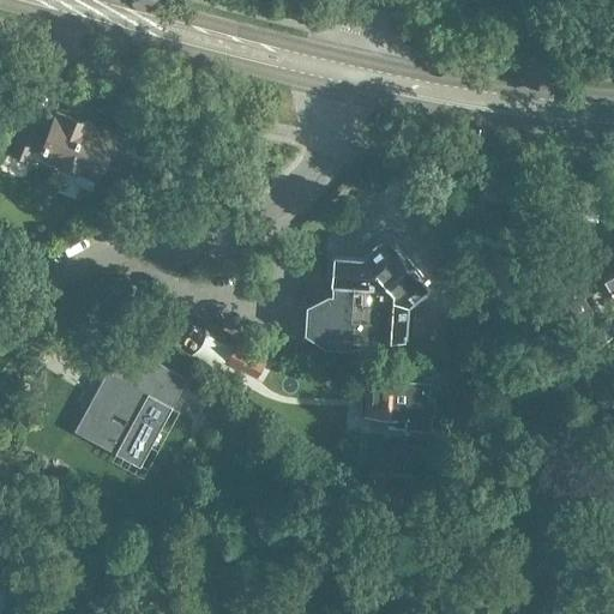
[(78,174),(74,184),(92,191),(112,143),(110,142),(114,136),(85,124),(86,121),(68,114),(66,119),(56,114),(47,137),(38,133),(38,132),(24,126),(12,155),(28,161),(34,149),(40,152),(37,157),(59,164),(58,167),(78,174)]
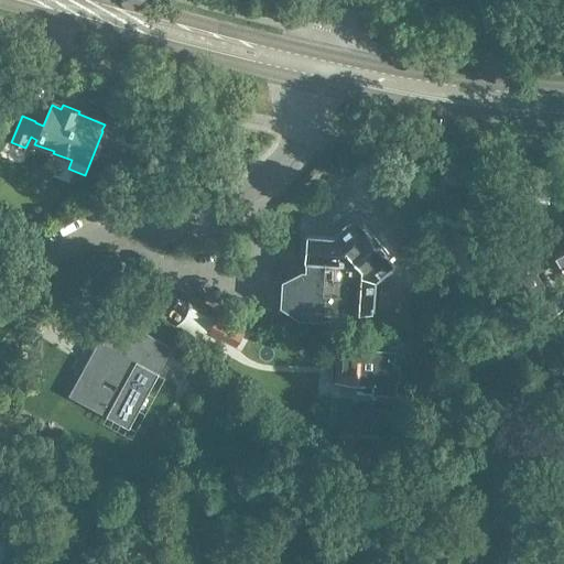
[(303,277),(290,283),(289,301),(302,310),(320,311),(335,306),(371,308),(375,277),(391,261),(387,256),(389,253),(364,224),(360,226),(356,220),(353,223),(349,223),(339,231),(339,235),(337,236),(306,234),(303,277)]
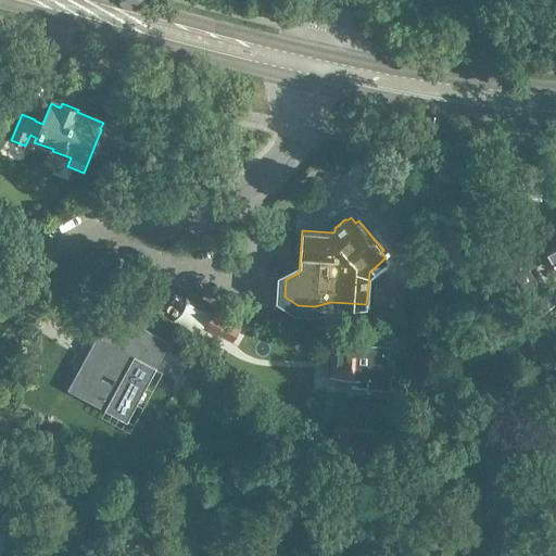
[(555,225),(554,227),(552,222),(515,243),(530,269),(551,256),(555,264),(555,225)]
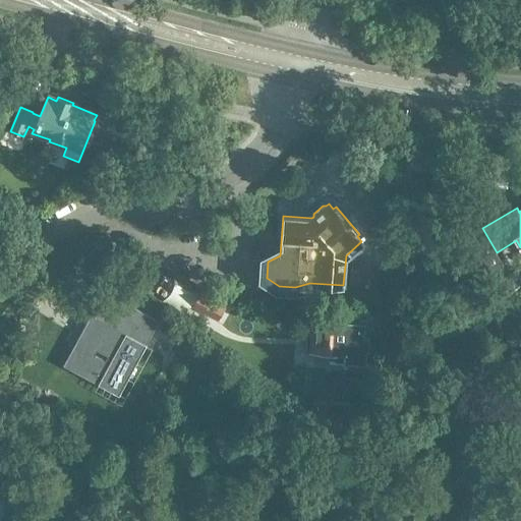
[(183,310),(196,293),(178,278),(165,295),(183,310)]
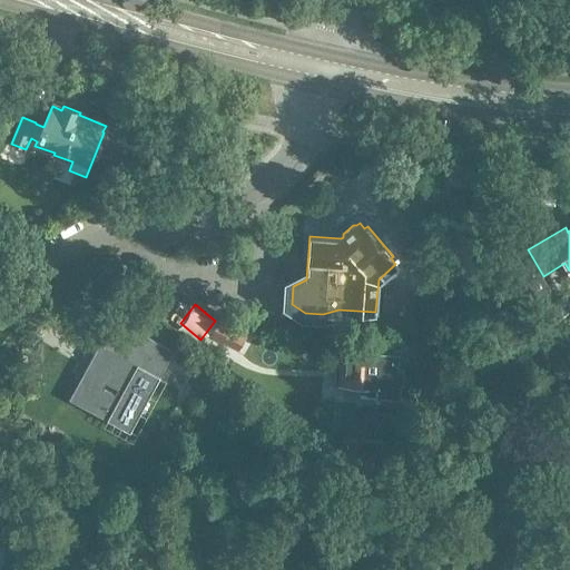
[(209,336),(238,352),(247,333),(218,317),(209,336)]
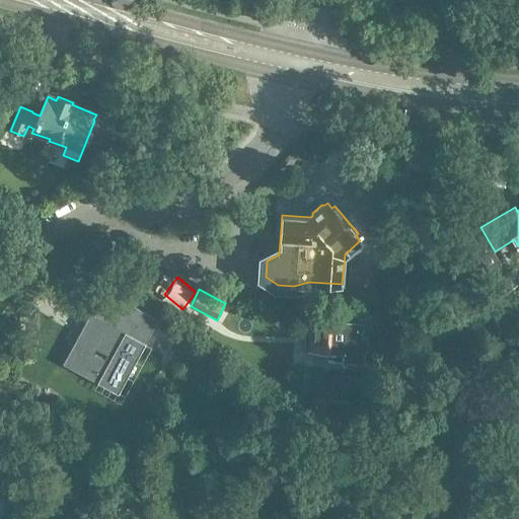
[(63,364),(99,383),(122,341),(127,343),(130,337),(126,335),(126,334),(90,314),(63,364)]
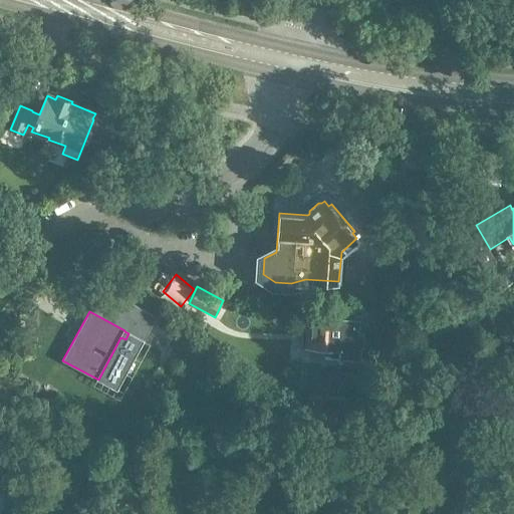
[(331,348),(330,359),(359,360),(360,345),(362,345),(363,331),(358,331),(359,317),(304,314),(302,346),(331,348)]
